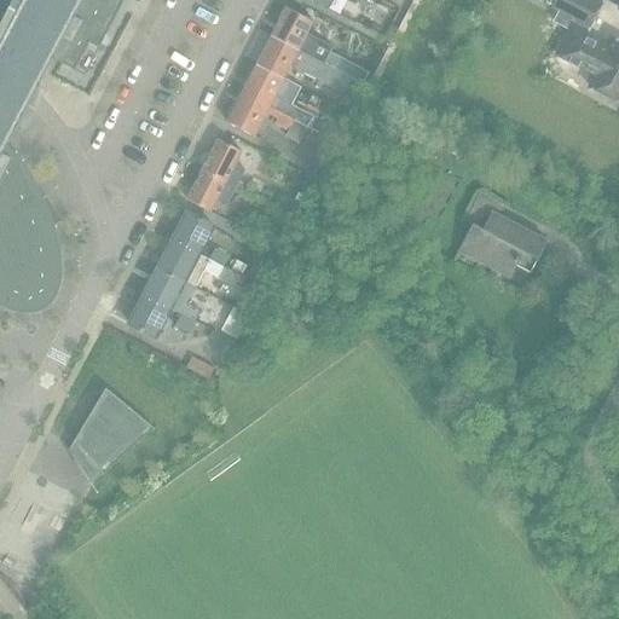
[(0,0),(0,306),(13,313),(23,316),(33,316),(41,312),(50,306),(55,298),(58,279),(58,271),(59,260),(57,243),(53,226),(52,226),(40,198),(41,198),(29,175),(17,157),(12,151),(36,104),(50,77),(57,63),(74,71),(88,44),(97,48),(122,0),(0,0)]
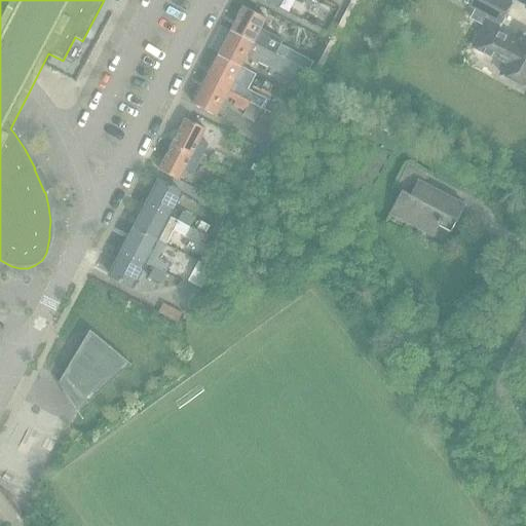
[(412,0),(407,0),(402,10),(413,17),(420,5),(412,0)]
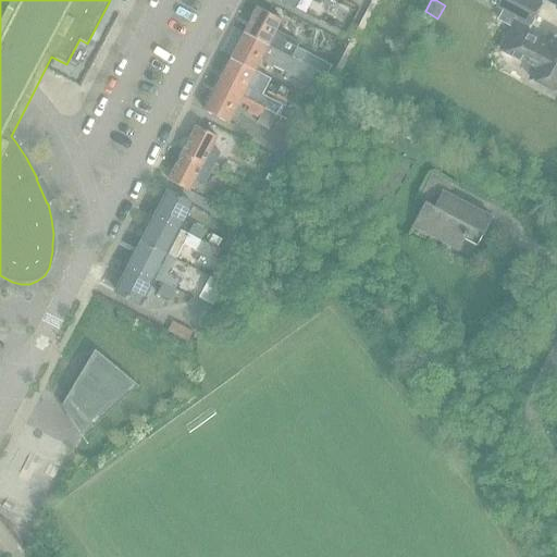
[(548,40),(528,29),(542,3),(535,0),(498,0),(495,7),(518,19),(516,23),(514,22),(499,49),(534,67),(528,78),(556,94),(556,91),(556,37),(552,34),(548,40)]
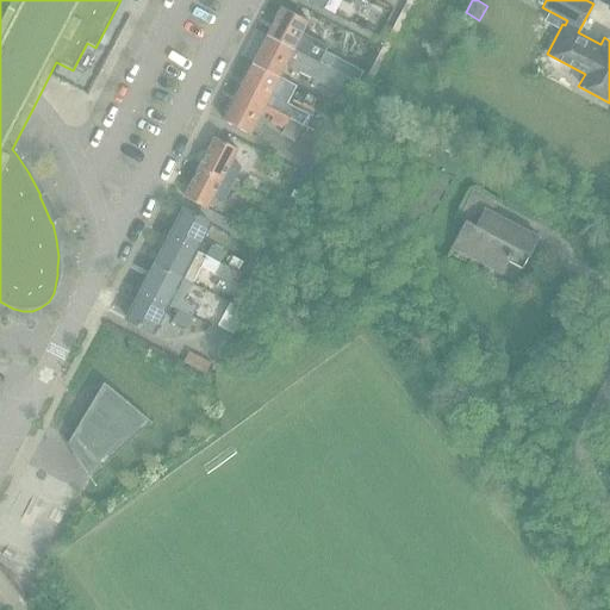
[(350,66),(323,53),(310,45),(307,50),(296,43),(307,20),(282,7),(267,36),(318,62),(346,76),(350,66)]
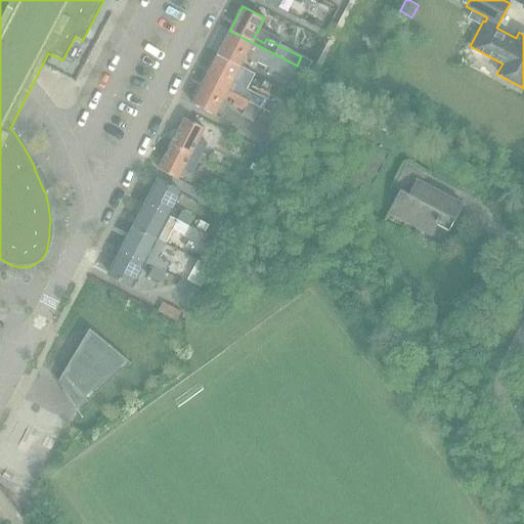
[(297,66),(273,53),(229,31),(217,54),(238,66),(245,55),(291,80),(298,66),(297,66)]
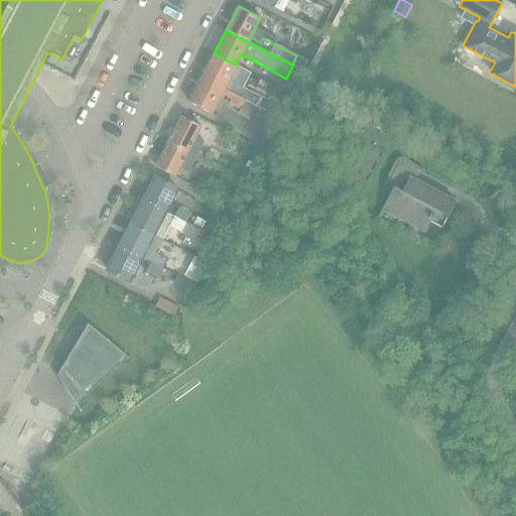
[(226,84),(235,65),(214,53),(201,79),(244,101),(255,107),(260,97),(238,85),(236,89),(226,84)]
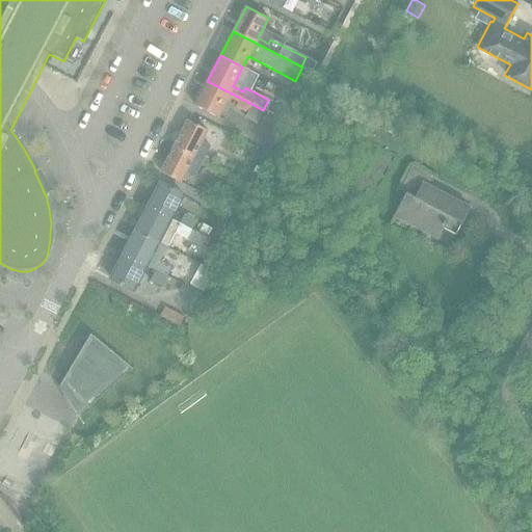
[(263,110),(251,104),(207,81),(194,105),(217,116),(228,97),(238,102),(236,106),(247,112),(244,117),(256,124),(263,110)]
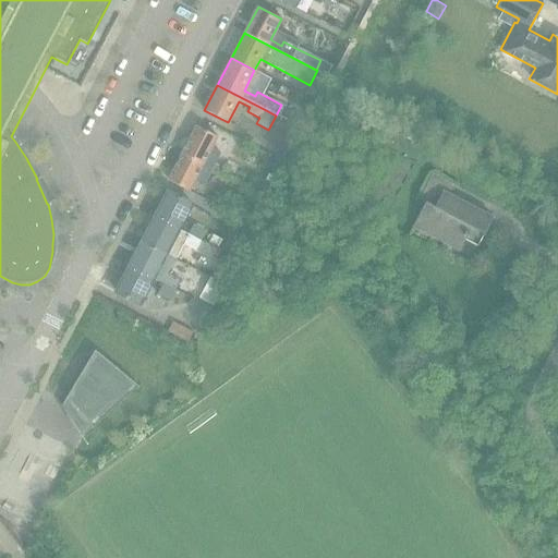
[(181,153),(213,169),(220,154),(210,148),(217,136),(195,125),(181,153)]
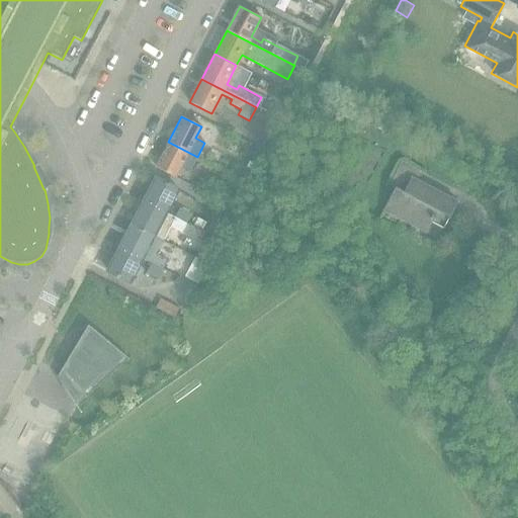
[(189,171),(197,157),(168,142),(155,167),(175,177),(180,167),(189,171)]
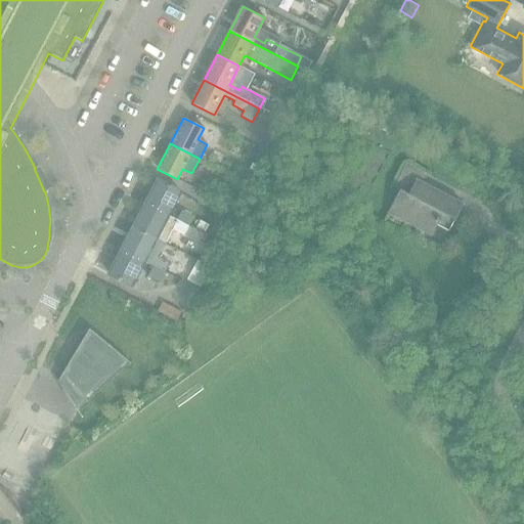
[(463,204),(422,182),(427,173),(406,162),(394,186),(399,189),(389,210),(432,232),(436,225),(447,231),(463,204)]
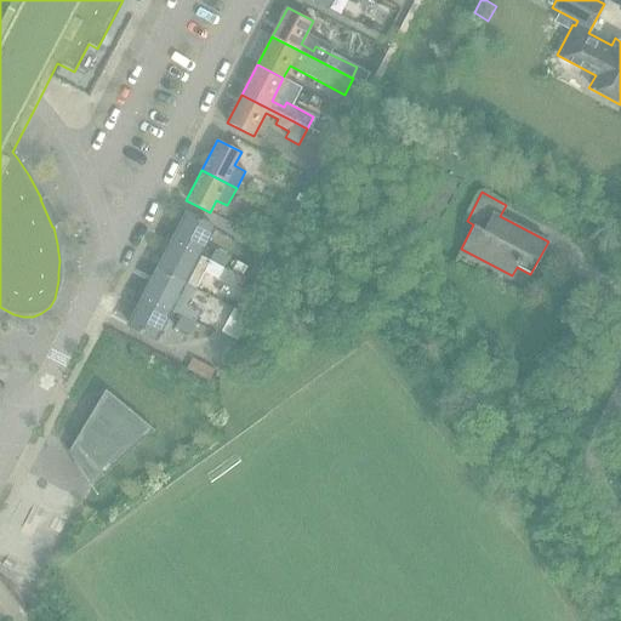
[(308,198),(298,193),(295,200),(294,199),(286,214),(297,218),(308,198)]
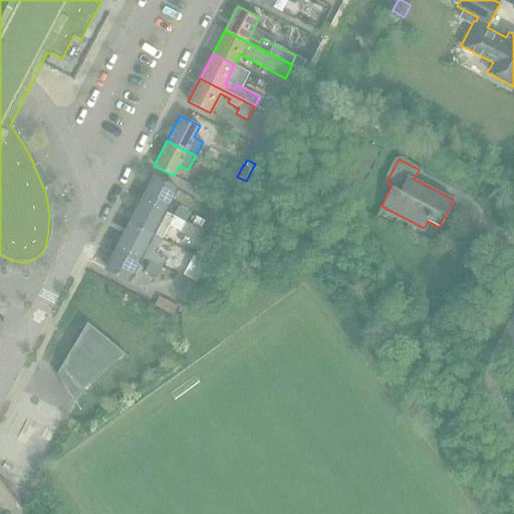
[(138,198),(164,211),(176,188),(154,177),(148,189),(144,187),(138,198)]
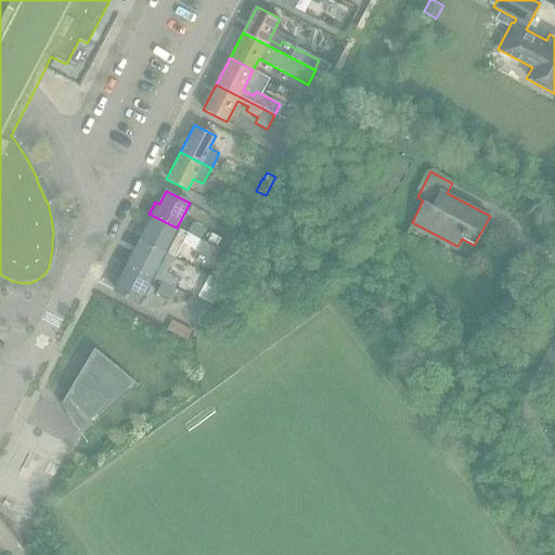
[(219,249),(199,240),(186,233),(177,228),(149,214),(142,226),(147,229),(141,241),(164,253),(175,258),(182,244),(214,260),(219,249)]
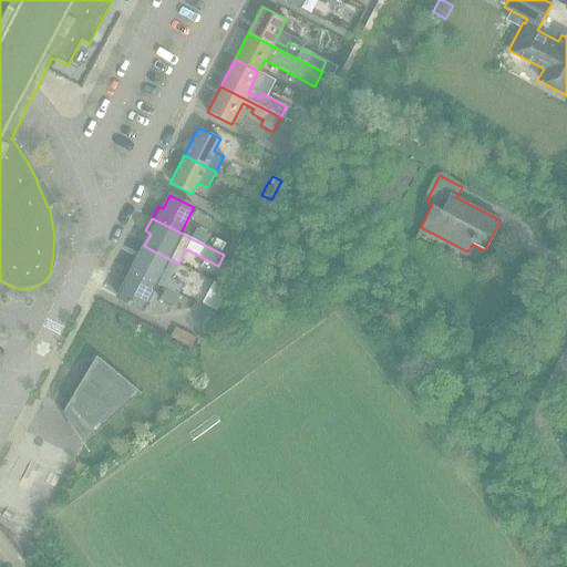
[(191,238),(204,245),(209,234),(196,227),(191,238)]
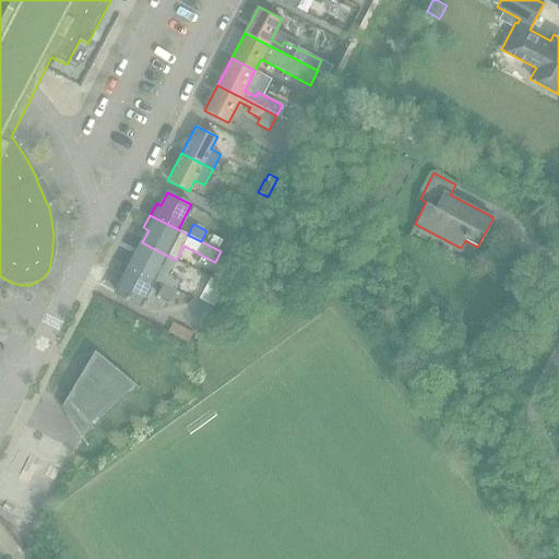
[(152,280),(165,254),(142,242),(134,256),(130,253),(123,265),(152,280)]
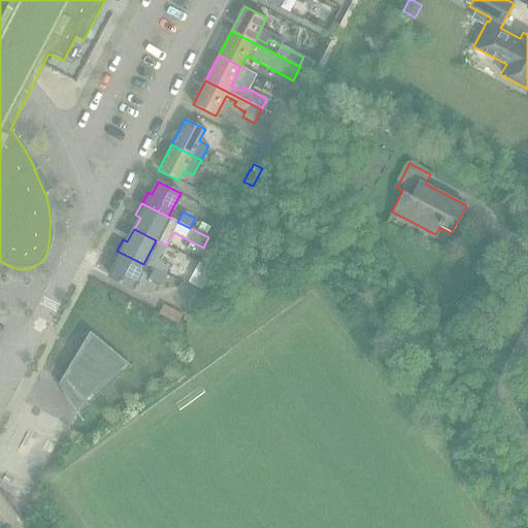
[(209,242),(199,263),(211,269),(222,249),(209,242)]
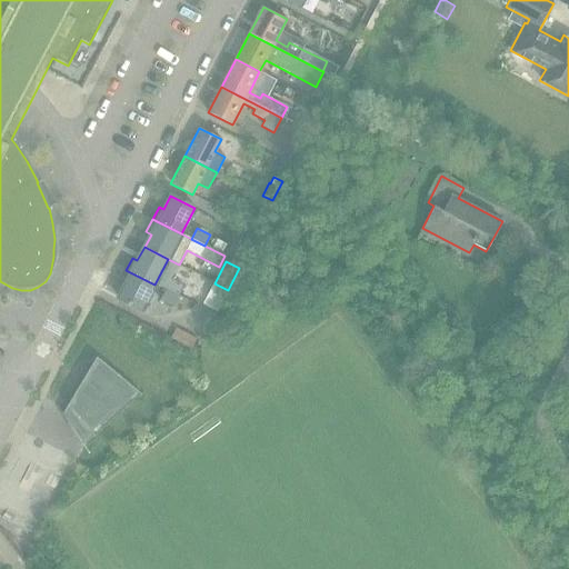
[(141,310),(155,285),(126,270),(120,282),(125,285),(118,298),(141,310)]
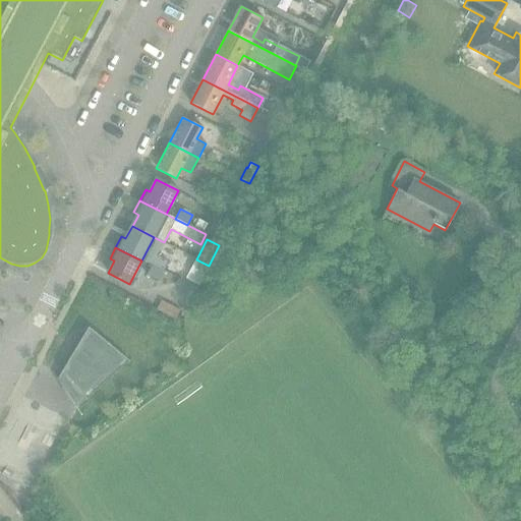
[(152,266),(163,272),(168,262),(157,255),(152,266)]
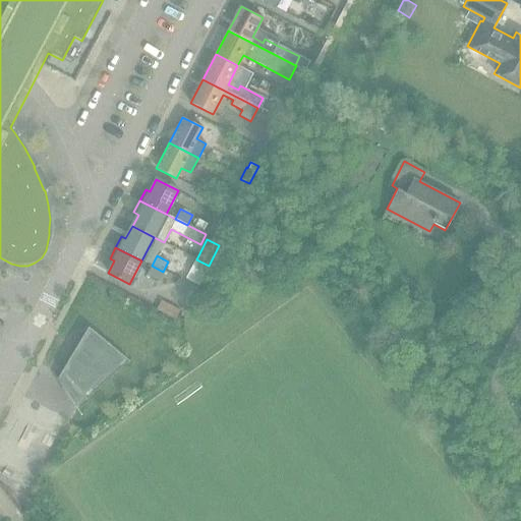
[(208,266),(195,259),(185,278),(197,284),(208,266)]
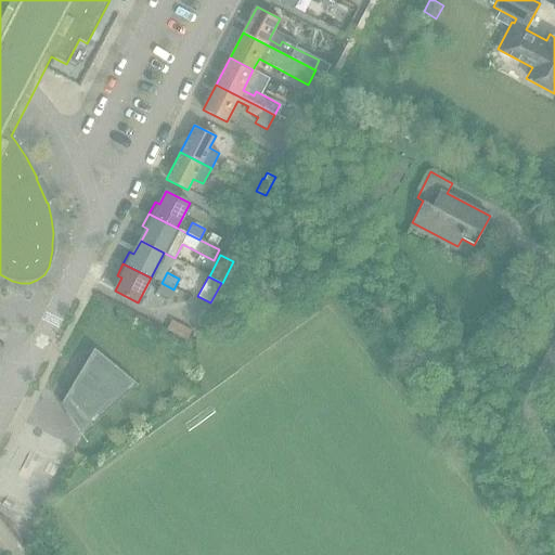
[(169,299),(173,289),(162,283),(156,292),(169,299)]
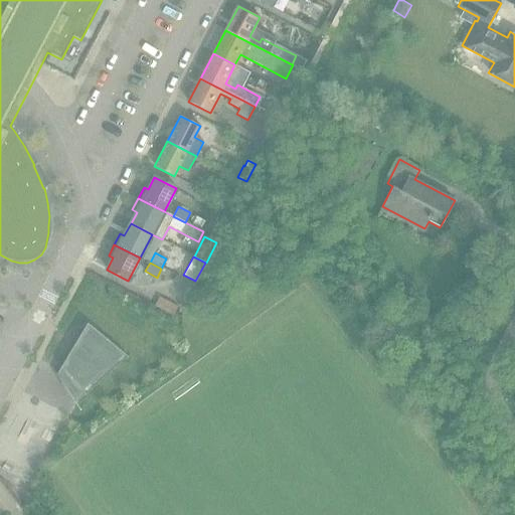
[(155,306),(173,316),(178,307),(159,297),(155,306)]
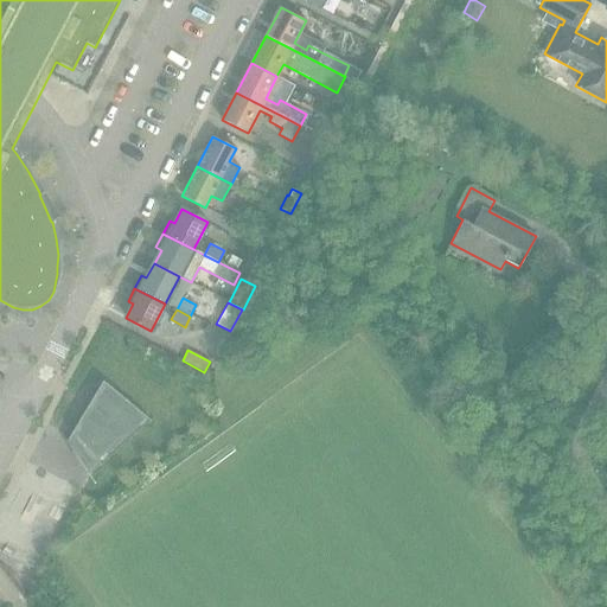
[(103,382),(68,441),(63,435),(61,434),(93,481),(93,480),(89,474),(149,420),(103,382)]
